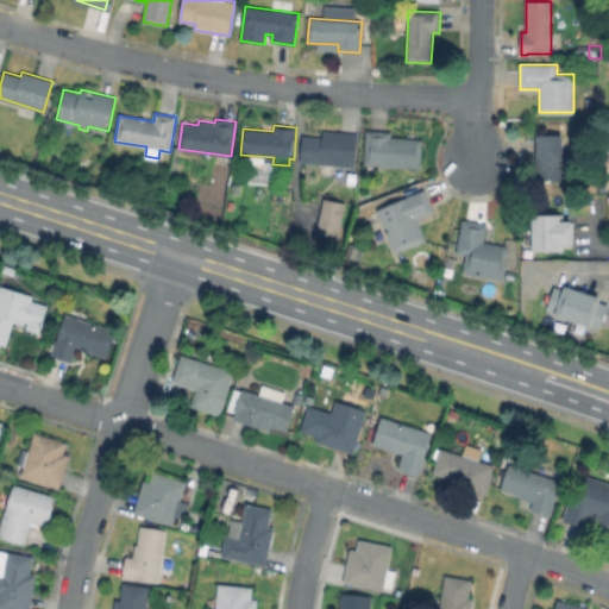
[(422,139),(421,168),(364,164),(366,126),(380,127),(380,132),(390,132),(389,137),(422,139)]
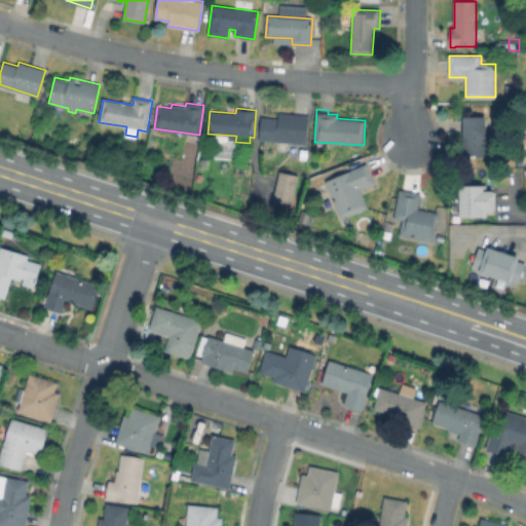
[(308,115),(306,144),(299,144),(299,147),(307,147),(307,153),(276,151),(277,141),(260,140),(261,117),(278,118),(278,113),(308,115)]
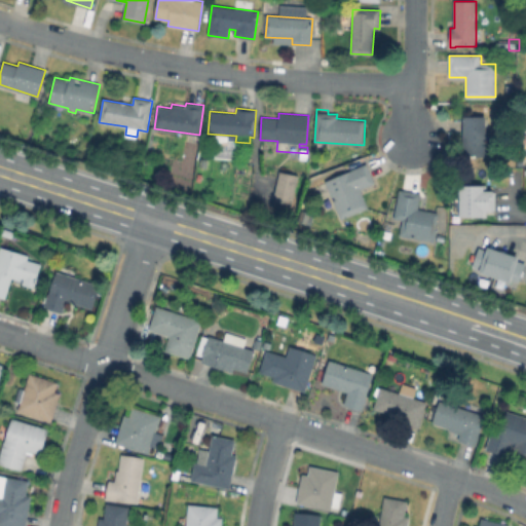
[(494,136),(494,155),(463,155),(463,116),(485,116),(485,136),(494,136)]
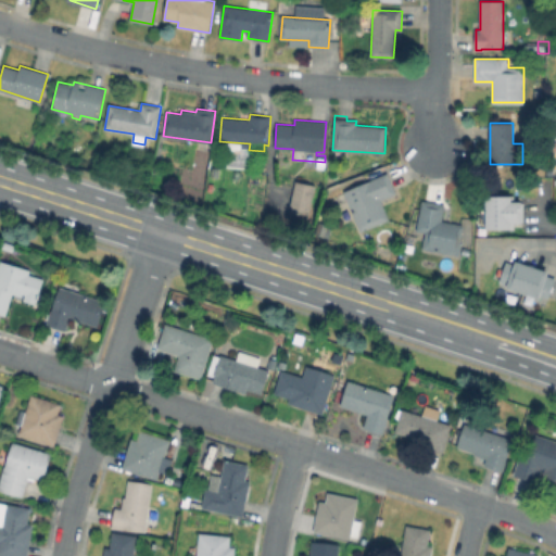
[(263,158),(263,171),(249,171),(249,158),(263,158)]
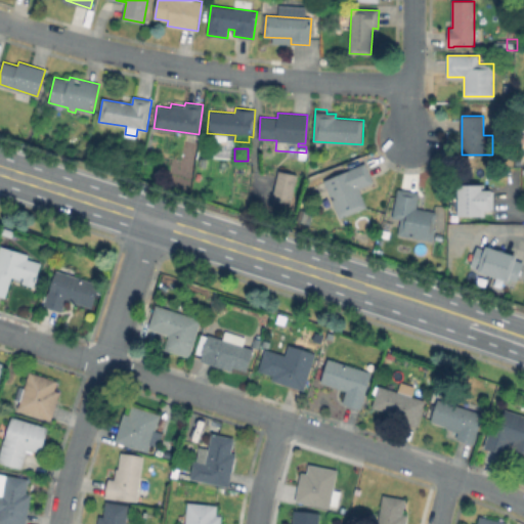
[(308,159),(308,170),(294,170),(294,159),(308,159)]
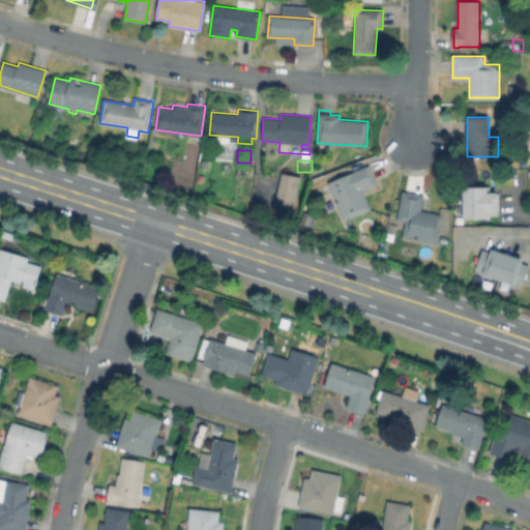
[(372,209),(344,221),(331,188),(333,187),(332,182),(344,177),(342,174),(369,163),(378,184),(363,189),(372,209)]
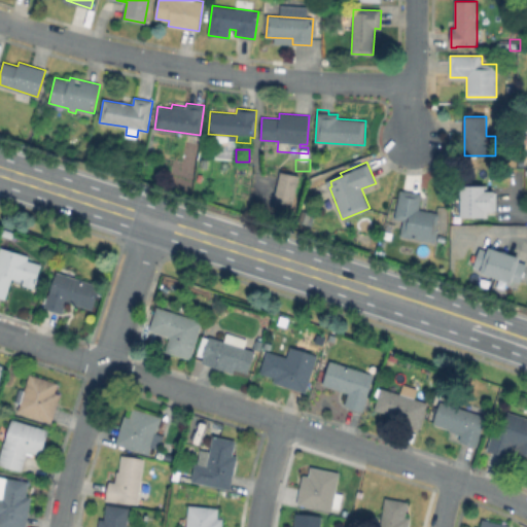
[(300,175),(292,205),(274,201),(281,171),(300,175)]
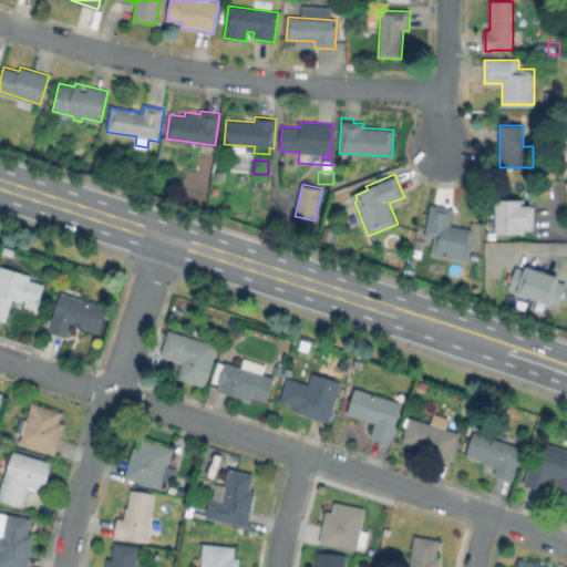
[(533,207),(533,225),(524,225),(524,234),(495,234),(496,195),(524,196),(524,207),(533,207)]
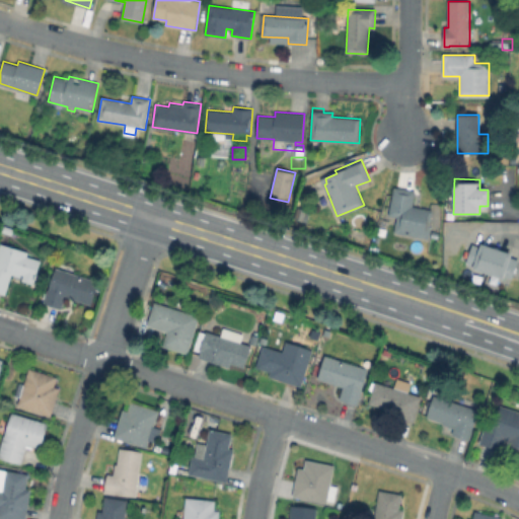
[(434,209),(429,238),(394,231),(397,218),(388,216),(393,187),(417,192),(414,206),(434,209)]
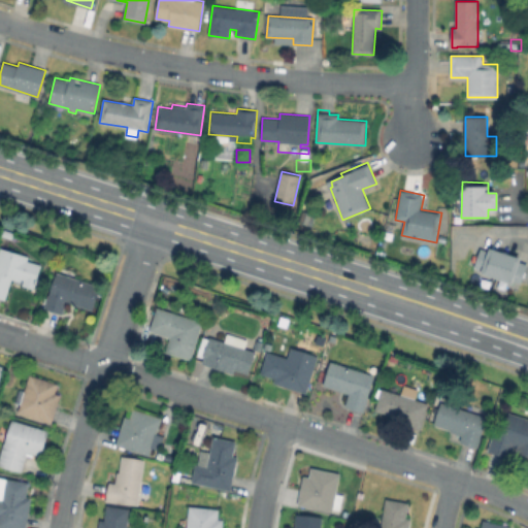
[(312,210),(309,225),(298,223),(300,208),(312,210)]
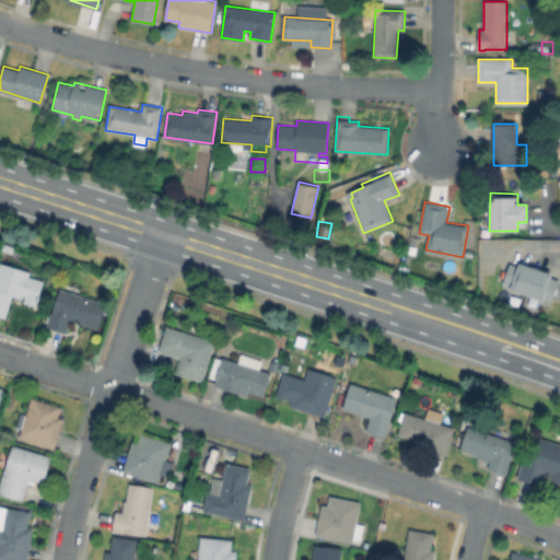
[(15,246),(13,254),(2,249),(6,242),(15,246)]
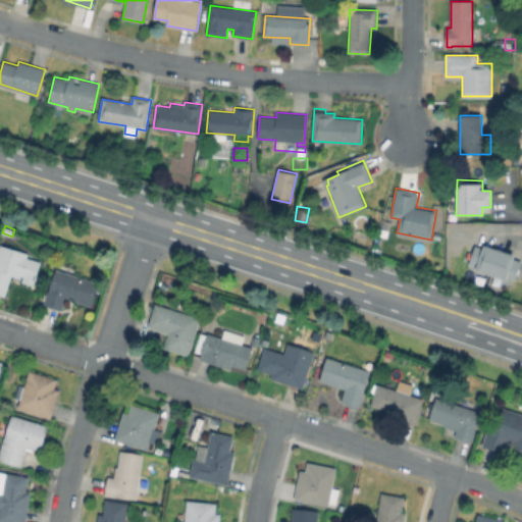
[(483,244),(514,255),(512,260),(521,263),(516,279),(506,275),(505,281),(474,270),(476,264),(466,261),(472,245),(482,249),(483,244)]
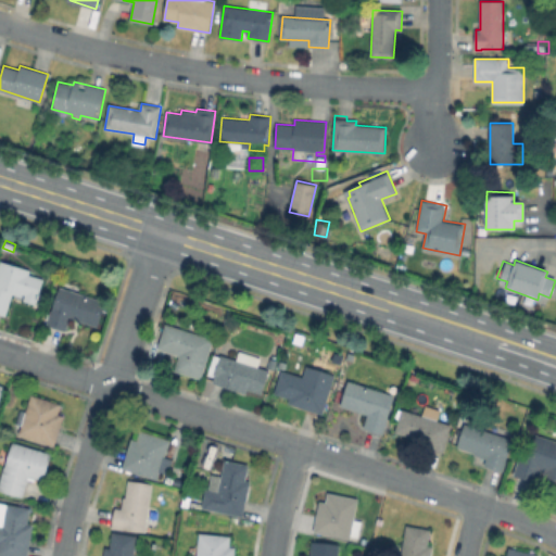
[(43,280),(36,303),(23,299),(25,294),(23,293),(23,295),(13,293),(7,315),(0,313),(0,264),(1,261),(30,269),(29,275),(43,280)]
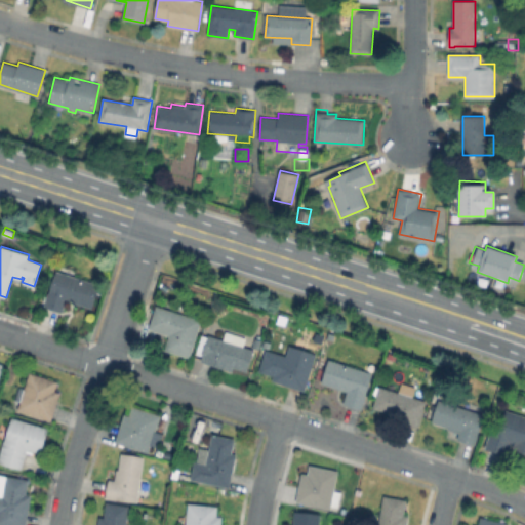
[(101,286),(91,310),(66,300),(62,313),(43,306),(57,269),(101,286)]
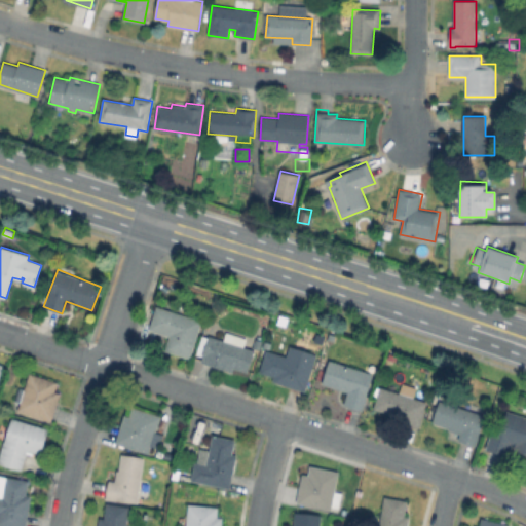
[(201,320),(198,331),(197,331),(189,357),(165,349),(170,336),(150,330),(157,306),(201,320)]
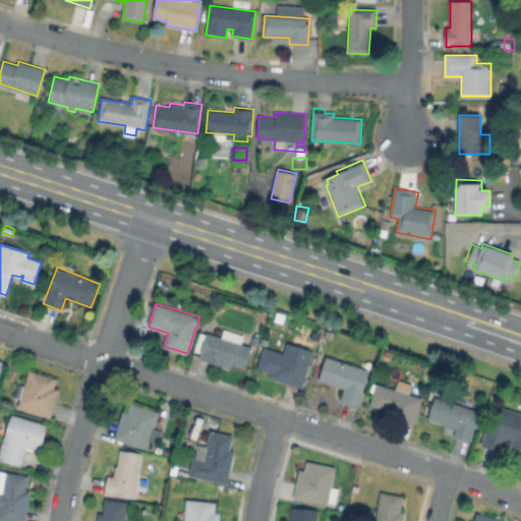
[(213,320),(209,330),(204,328),(207,317),(213,320)]
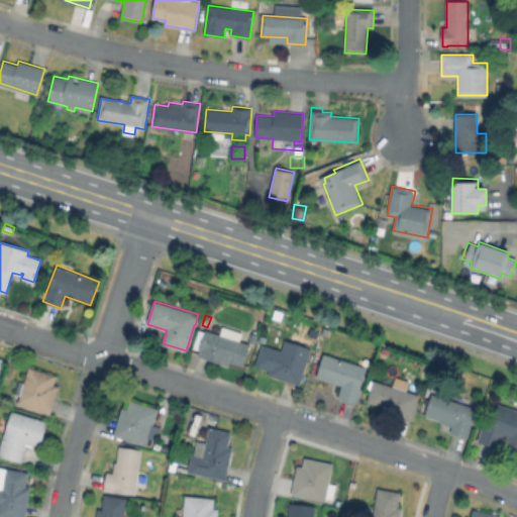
[(243,333),(240,340),(250,344),(243,365),(229,360),(228,366),(197,354),(199,349),(193,347),(199,329),(205,332),(206,330),(220,334),(223,326),(243,333)]
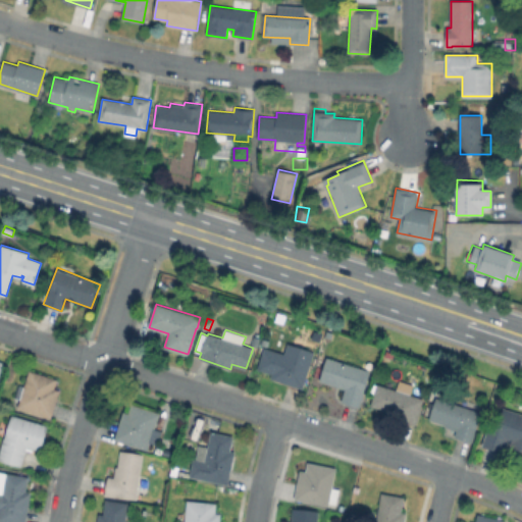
[(267,349),(284,354),(289,344),(314,352),(302,387),(271,377),(272,373),(258,369),(265,349),(267,349)]
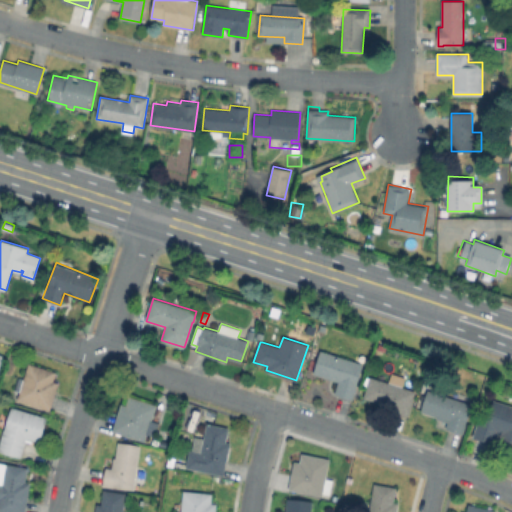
[(361,373),(352,400),(335,394),(339,382),(314,373),(321,351),(363,364),(360,373),(361,373)]
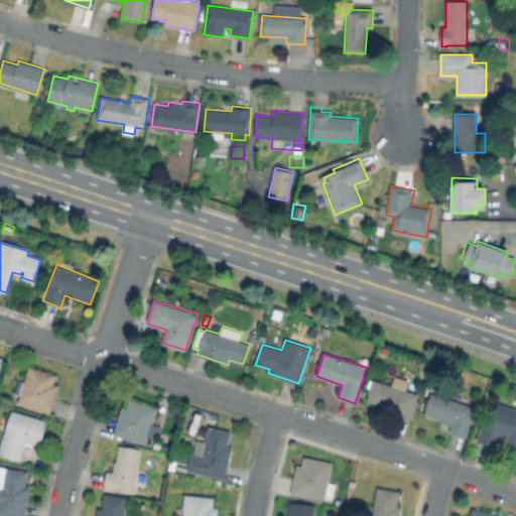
[(56,374),(54,384),(59,385),(50,412),(18,402),(20,394),(13,392),(18,379),(25,381),(29,366),(56,374)]
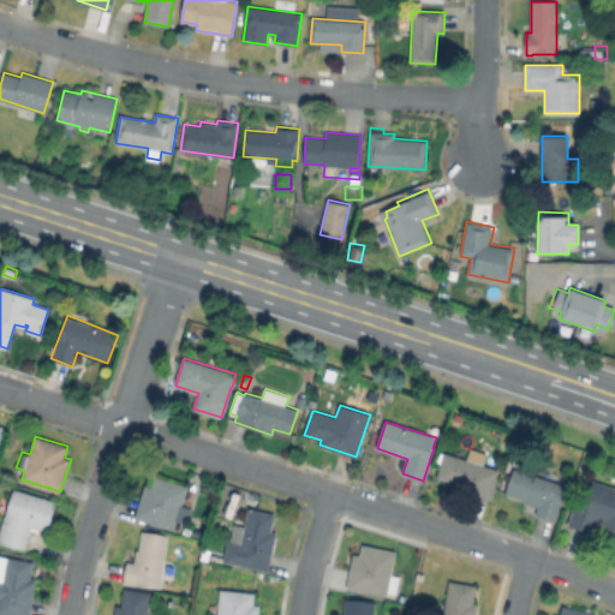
[(488,453),(484,465),(500,470),(490,500),(453,488),(455,483),(437,478),(446,452),(466,459),(470,448),(488,453)]
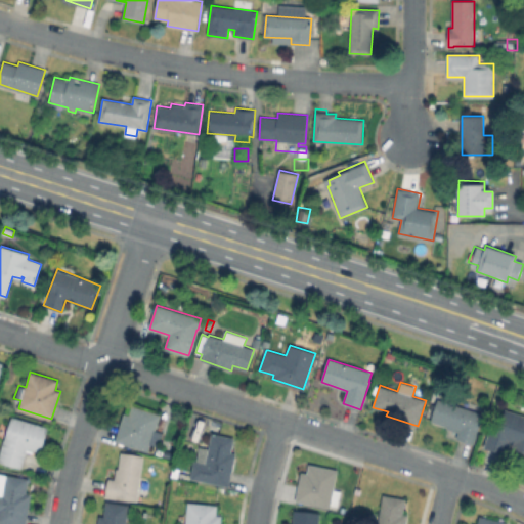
[(439,399),(462,406),(465,398),(476,402),(473,410),(483,413),(474,444),(455,439),(457,432),(447,429),(448,425),(433,420),(439,399)]
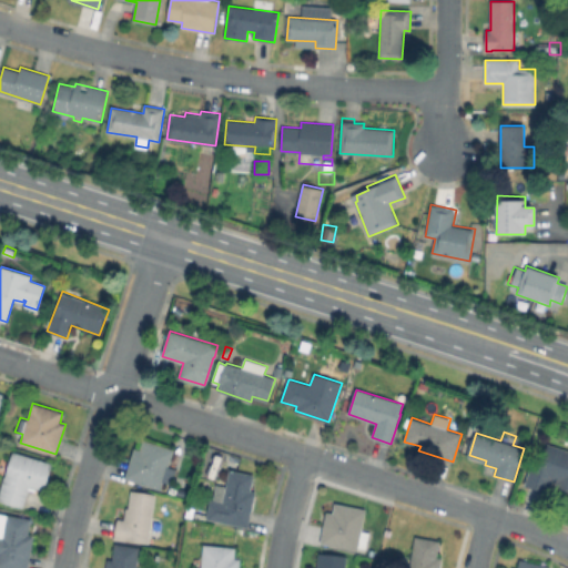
[(143,439),(174,449),(169,466),(176,468),(171,484),(163,482),(160,489),(124,477),(134,447),(140,449),(143,439)]
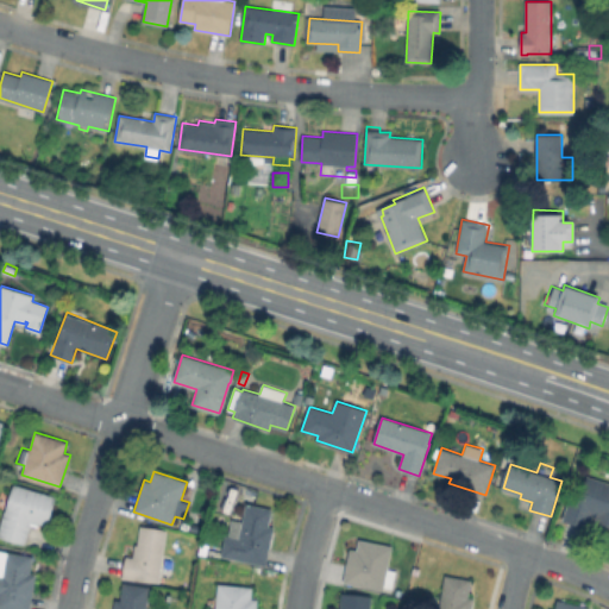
[(608,482),(608,525),(589,519),(585,529),(564,522),(569,507),(562,504),(567,485),(581,490),(585,473),(608,482)]
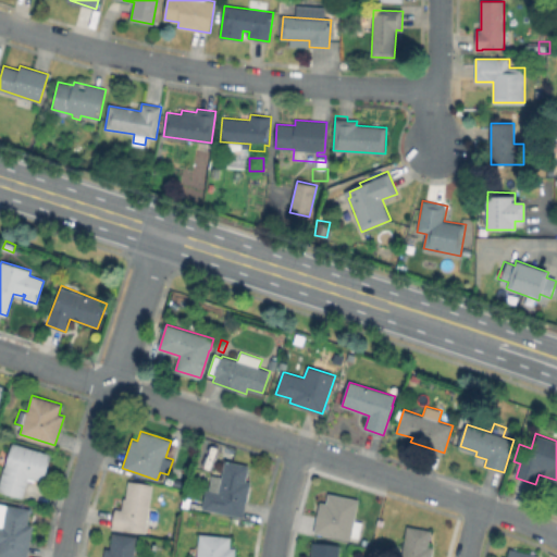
[(51,455),(44,480),(28,475),(22,497),(0,491),(0,486),(13,444),(51,455)]
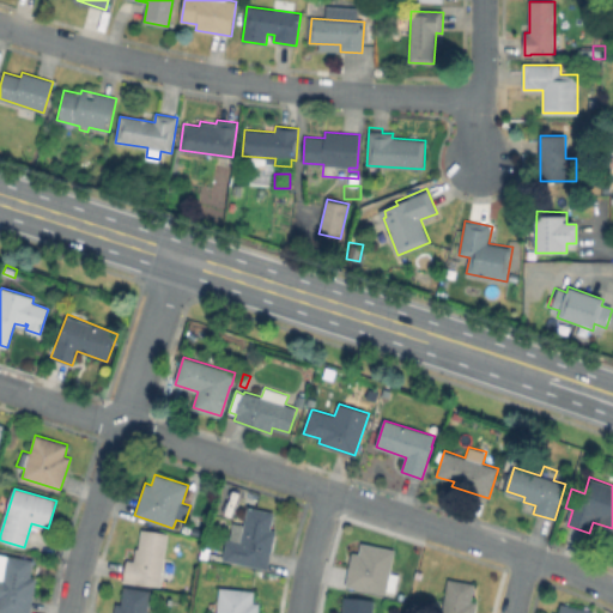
[(274,511),(271,530),(277,530),(268,569),(223,560),(226,539),(231,540),(234,522),(244,525),(248,507),(274,511)]
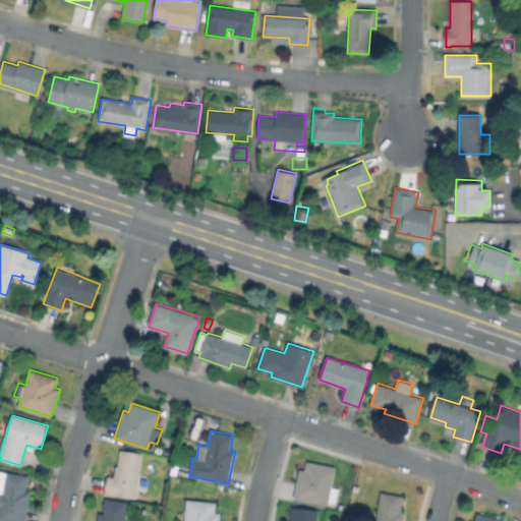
[(143,453),(136,499),(105,494),(108,475),(115,476),(117,465),(119,465),(121,450),(143,453)]
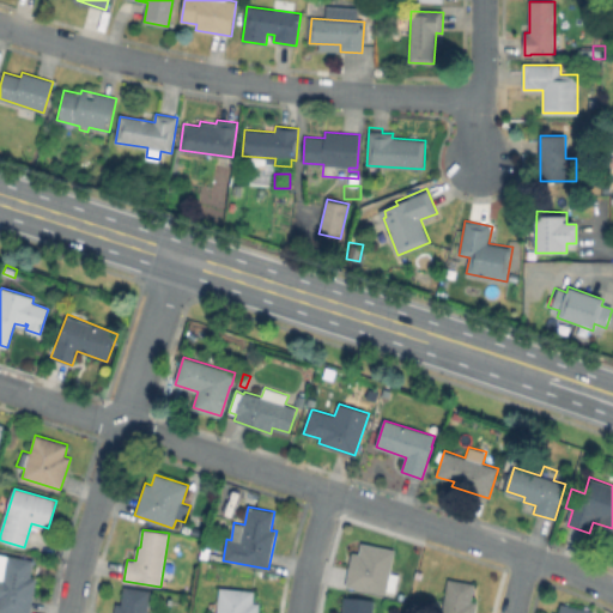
[(395,550),(390,572),(399,575),(395,590),(387,589),(386,595),(347,587),(353,552),(360,553),(363,544),(395,550)]
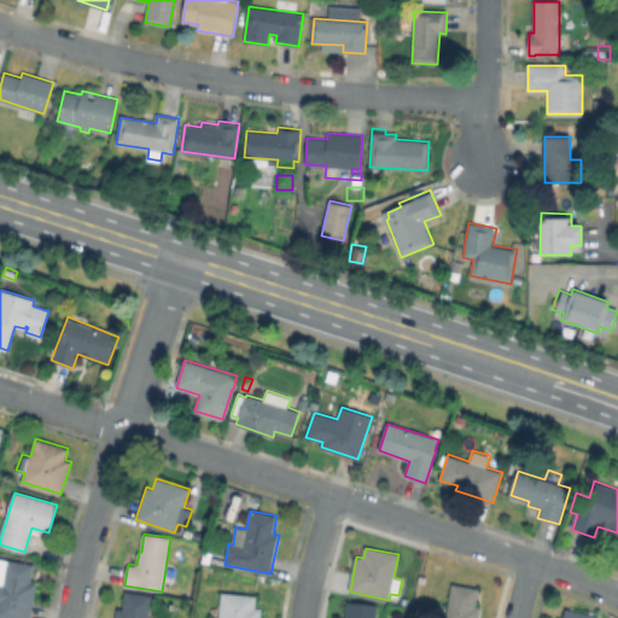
[(36,584),(29,617),(5,617),(0,617),(0,558),(9,560),(9,561),(34,565),(30,583),(36,584)]
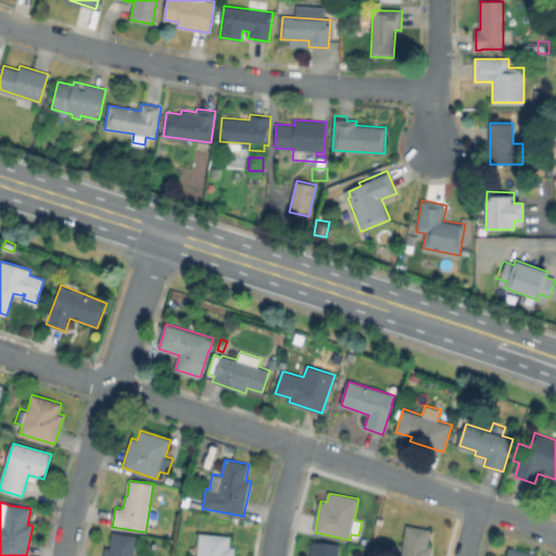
[(432,546),(430,555),(401,555),(407,526),(430,530),(428,545),(432,546)]
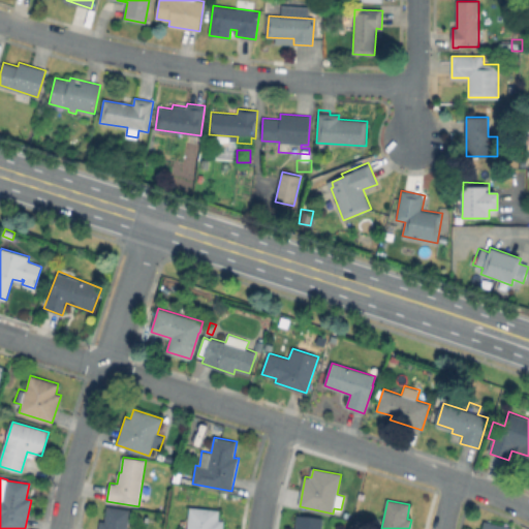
[(131,509),(127,528),(98,528),(100,521),(105,521),(107,506),(131,509)]
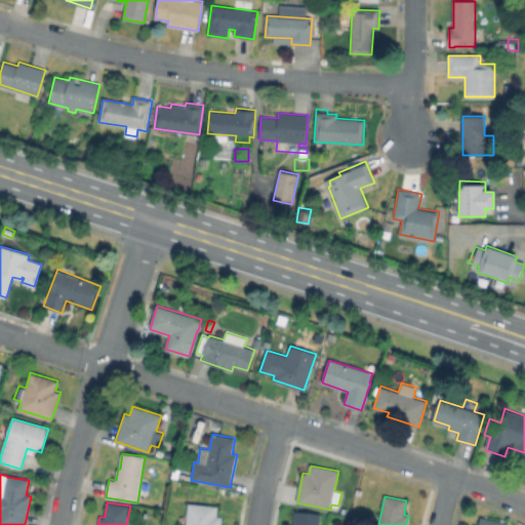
[(223,517),(221,524),(178,524),(179,521),(187,522),(189,503),(217,507),(216,517),(223,517)]
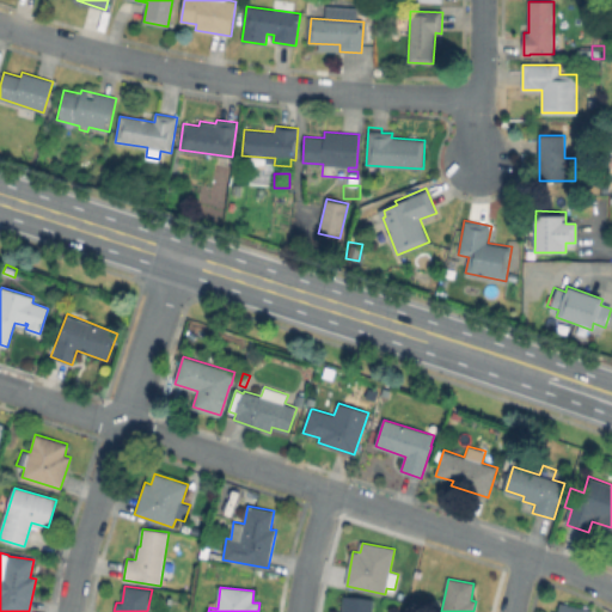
[(373,600),(371,611),(342,611),(344,597),(373,600)]
